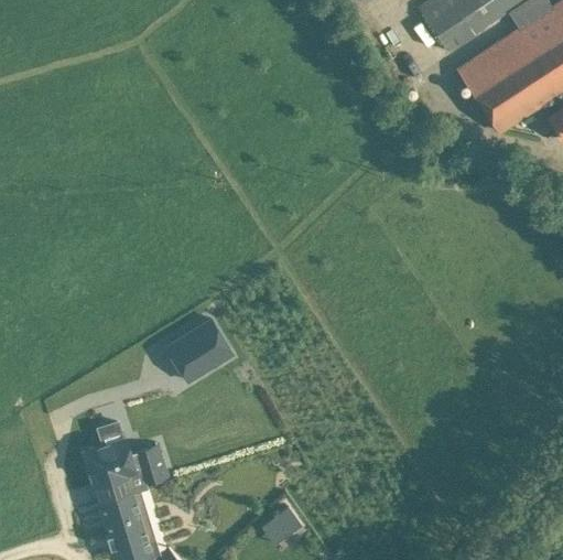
[(562,1),(552,9),(545,0),(432,0),(418,10),(447,54),(508,13),(519,30),(457,71),(488,116),(499,135),(542,107),(562,138),(562,1)]
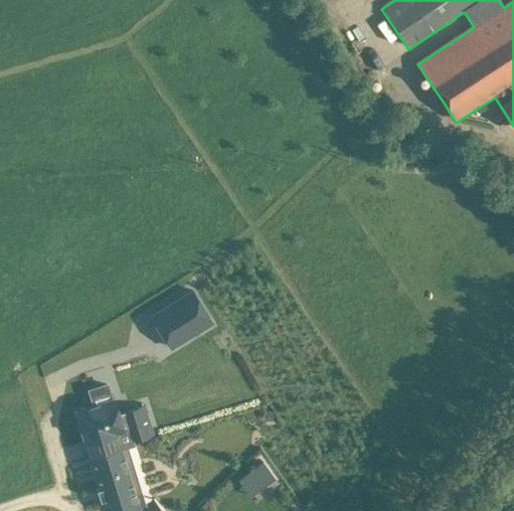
[(193,293),(152,318),(172,349),(212,324),(193,293)]
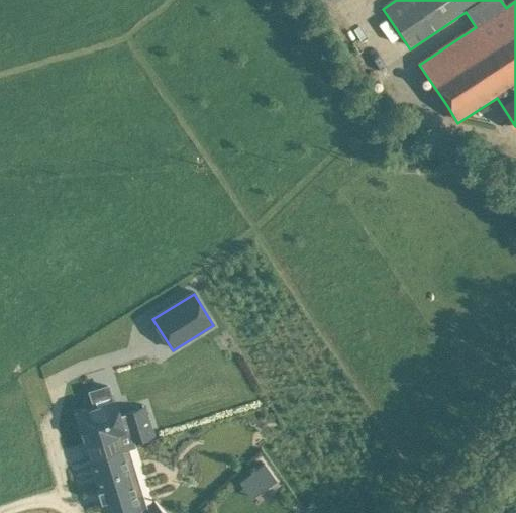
[(108,388),(90,394),(95,409),(76,415),(86,447),(88,447),(88,445),(101,441),(105,456),(92,460),(92,458),(90,459),(91,463),(136,448),(134,444),(153,438),(144,410),(120,417),(115,403),(113,403),(108,388)]
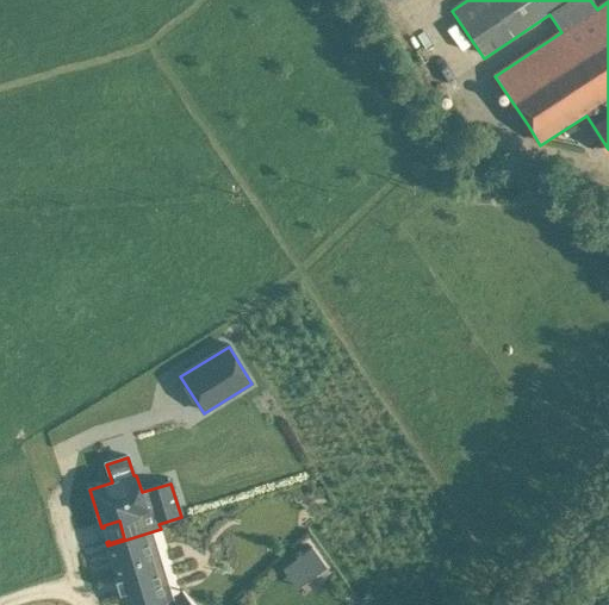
[(271,521),(278,515),(268,504),(215,547),(242,580),(289,542),(271,521)]
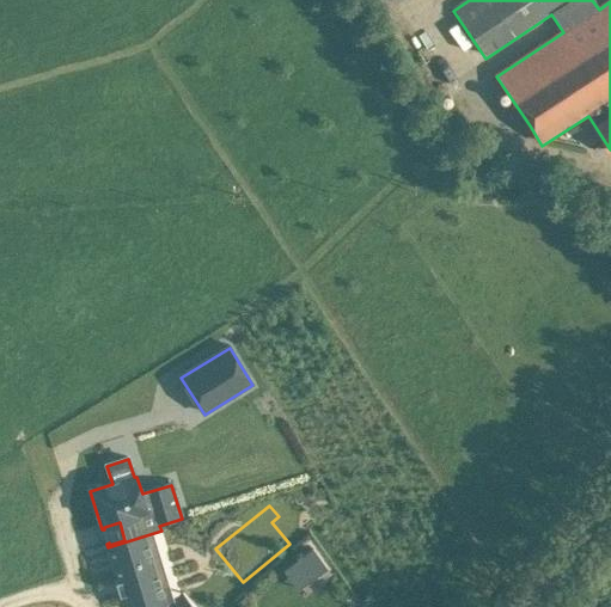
[(162,531),(108,547),(118,583),(116,583),(117,584),(120,584),(122,594),(120,595),(121,596),(123,595),(126,606),(166,606),(145,537),(162,532),(162,531)]
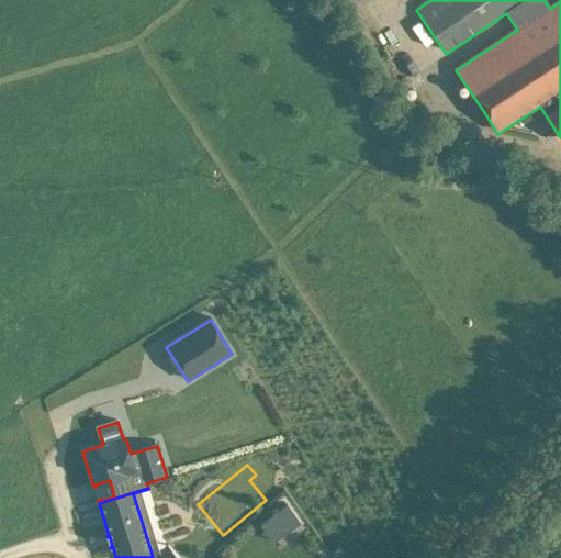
[(288,506),(273,515),(287,534),(301,524),(288,506)]
